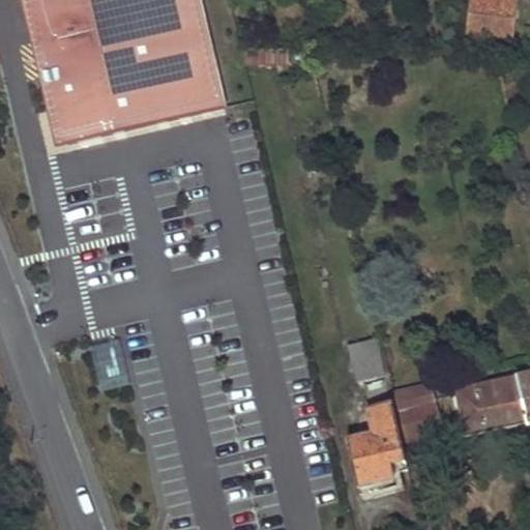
[(16,0),(53,150),(228,109),(201,0),(16,0)]
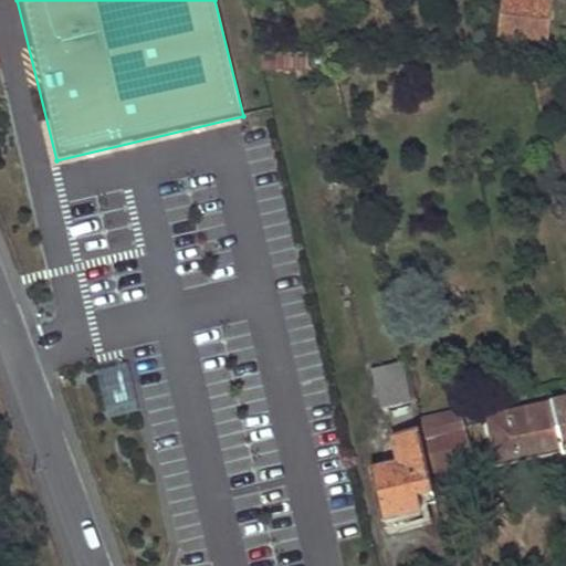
[(501,0),(496,41),(538,48),(544,7),(501,0)]
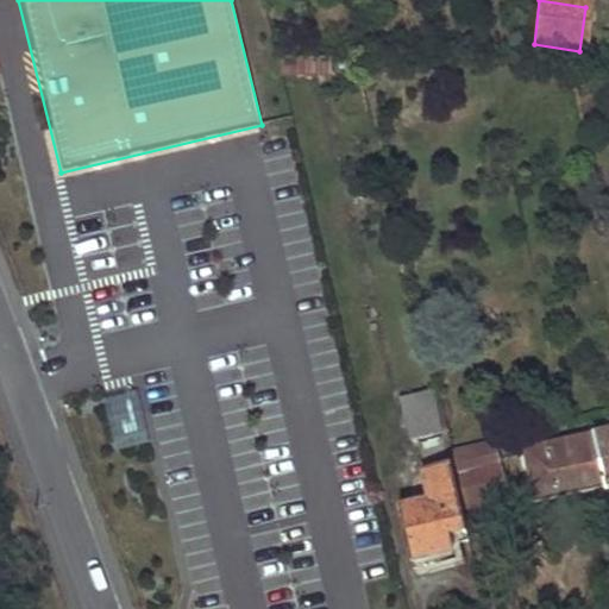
[(431,391),(400,399),(410,443),(440,435),(431,391)]
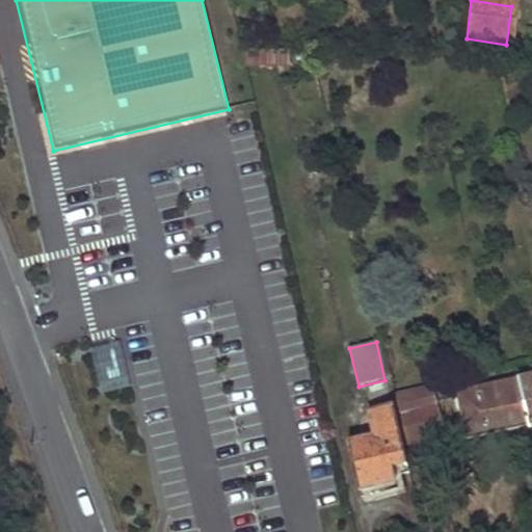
[(120,343),(89,349),(100,394),(130,388),(120,343)]
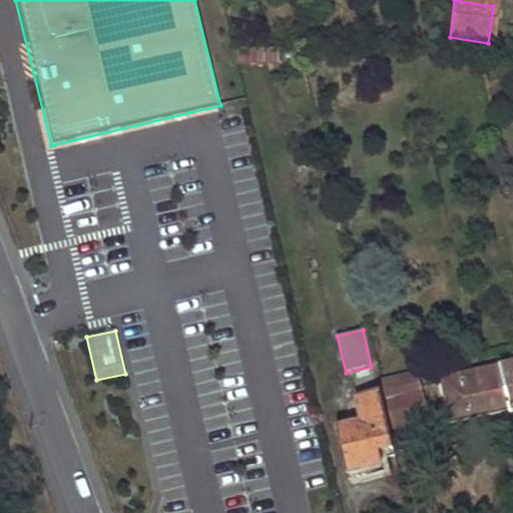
[(512,366),(440,382),(450,426),(512,412),(512,366)]
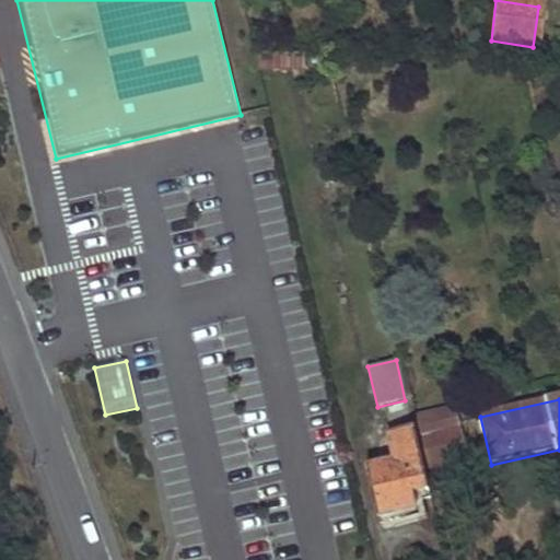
[(454,409),(409,419),(411,428),(418,455),(420,466),(464,456),(454,409)]
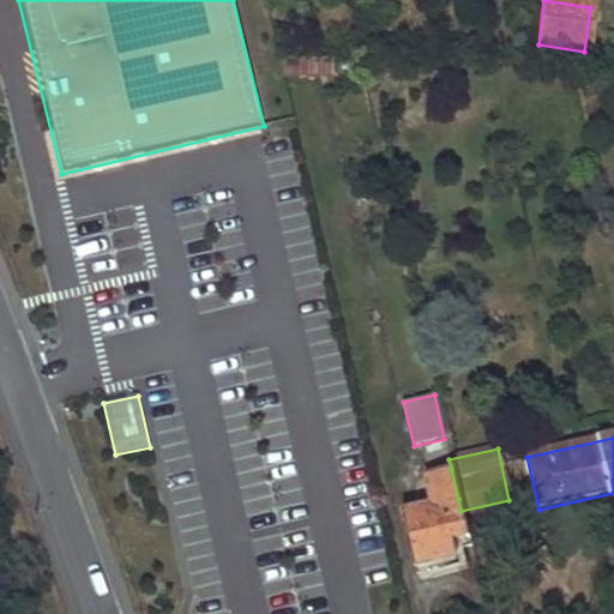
[(451,469),(422,475),(429,505),(458,499),(451,469)]
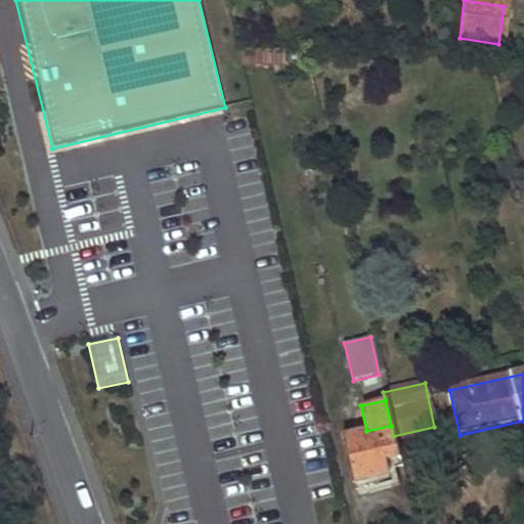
[(366,431),(340,437),(349,479),(387,472),(384,456),(398,453),(393,436),(391,426),(366,431)]
